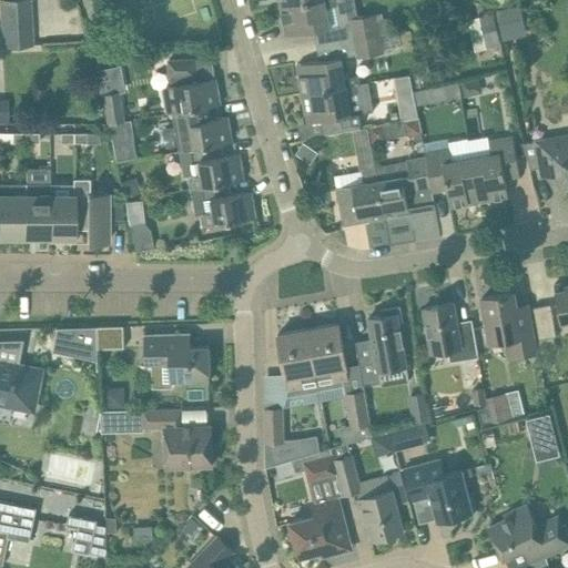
[(0,0),(0,9),(3,46),(32,44),(31,17),(13,18),(12,4),(14,4),(14,0),(0,0)]
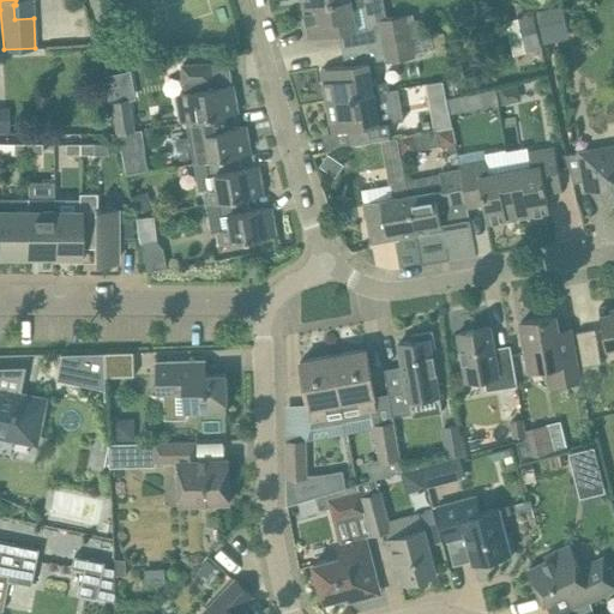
[(16,0),(16,5),(13,5),(14,19),(34,18),(32,0),(16,0)]
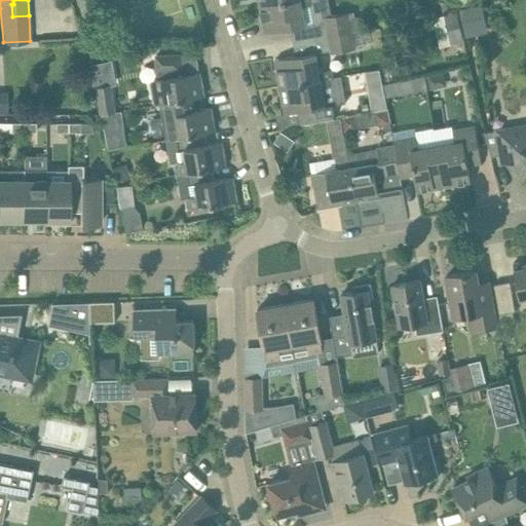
[(328,37),(351,33),(348,12),(324,16),(321,0),(294,0),(260,6),(263,23),(266,23),(268,33),(325,23),(328,37)]
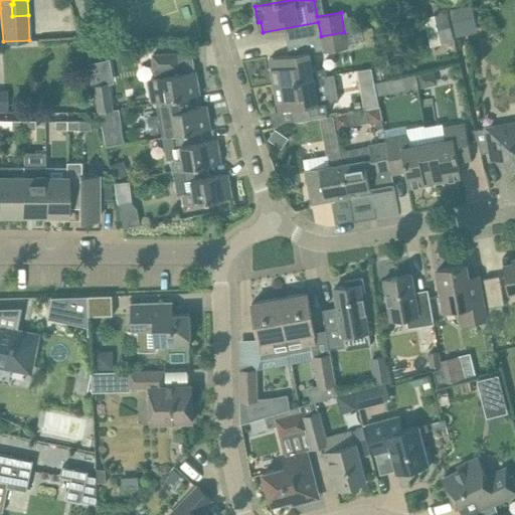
[(477,32),(472,5),(451,9),(457,36),(477,32)]
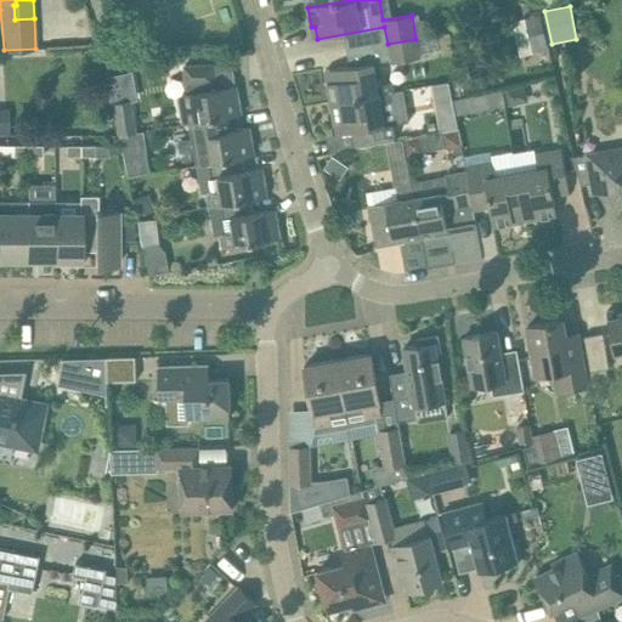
[(521,56),(549,49),(541,15),(513,22),(521,56)]
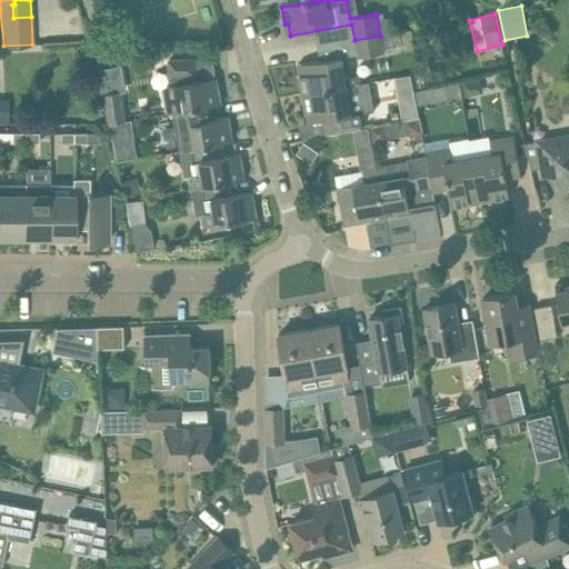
[(380,36),(355,40),(357,58),(383,53),(380,36)]
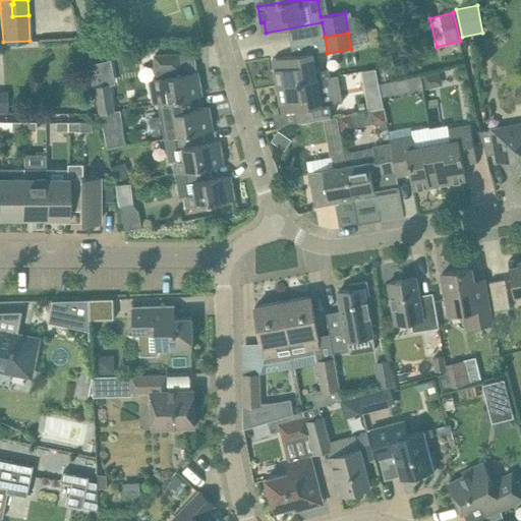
[(277,85),(329,76),(328,70),(315,72),(311,52),(275,59),(277,69),(274,69),(277,85)]
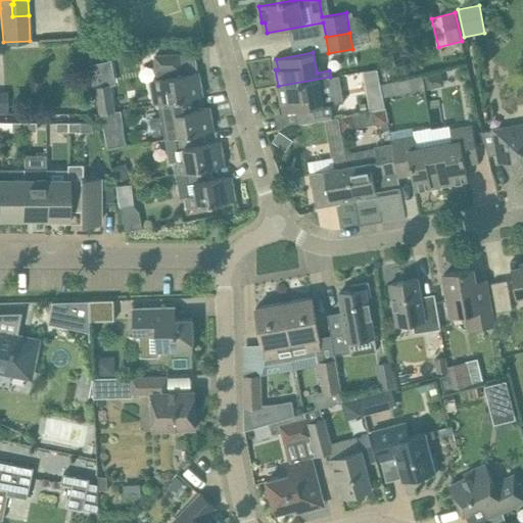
[(180,55),(155,55),(155,70),(157,70),(158,81),(150,82),(154,104),(159,103),(200,96),(202,96),(199,77),(195,78),(194,73),(181,75),(180,69),(180,55)]
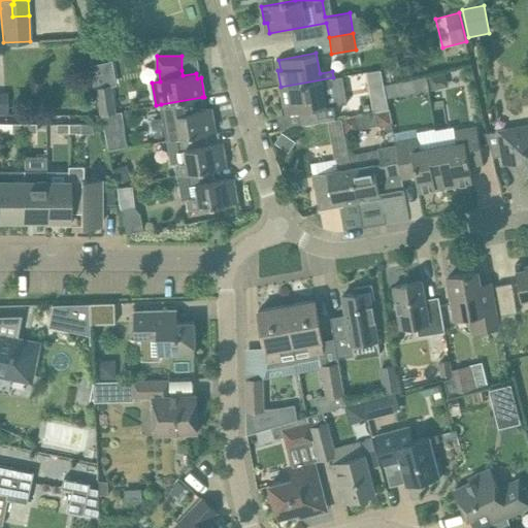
[(382,70),(367,72),(369,83),(383,80),(382,70)]
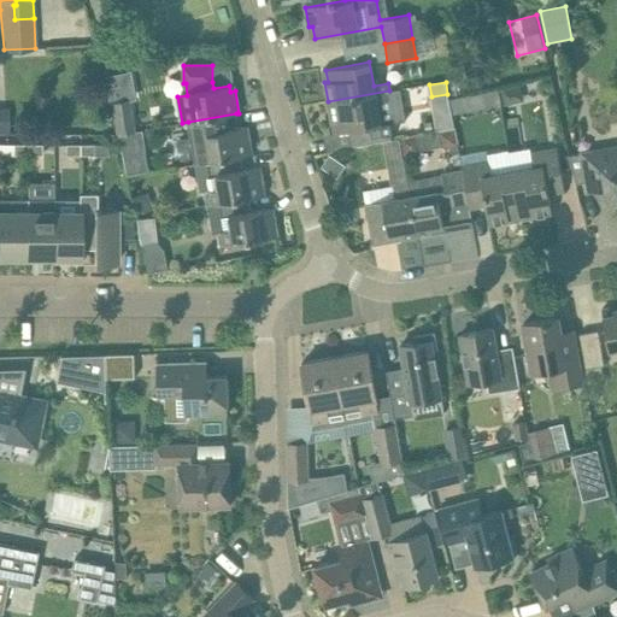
[(497,87),(451,98),(454,112),(500,103),(497,87)]
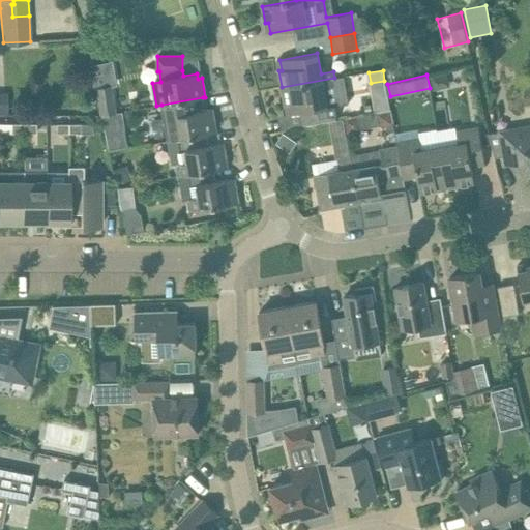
[(334,78),(282,87),(285,105),(288,104),(290,114),(301,112),(304,125),(337,120),(335,107),(349,105),(344,78),(334,79),(334,78)]
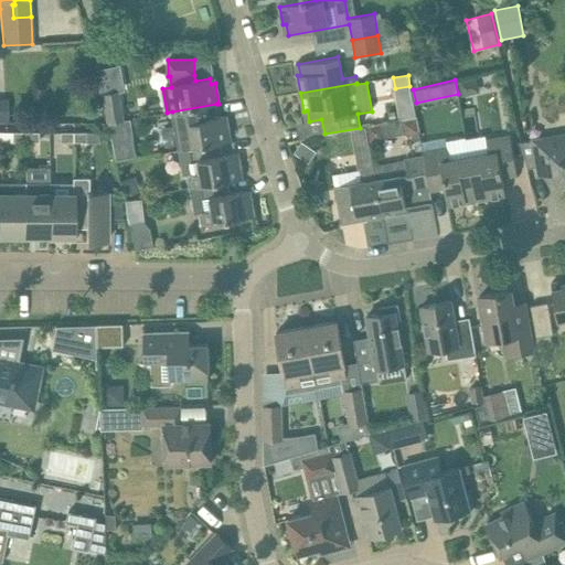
[(102,94),(107,124),(123,120),(117,91),(102,94)]
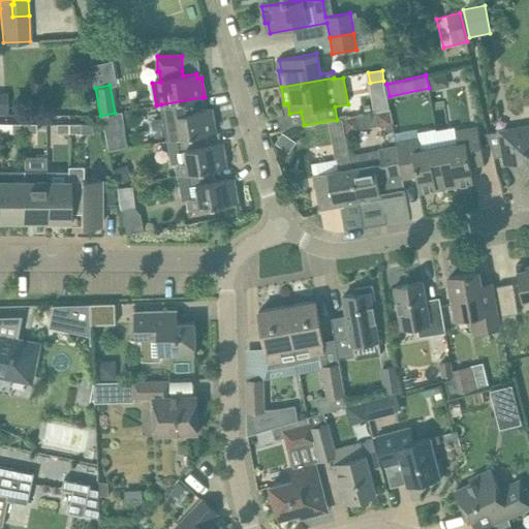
[(176,139),(206,134),(216,132),(213,113),(208,114),(208,109),(205,109),(203,97),(161,104),(165,128),(163,128),(166,142),(168,141),(176,139)]
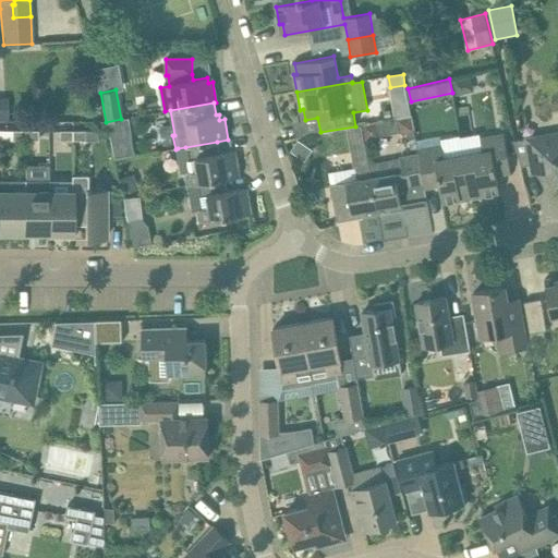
[(128,118),(121,119),(106,122),(113,158),(134,154),(128,118)]
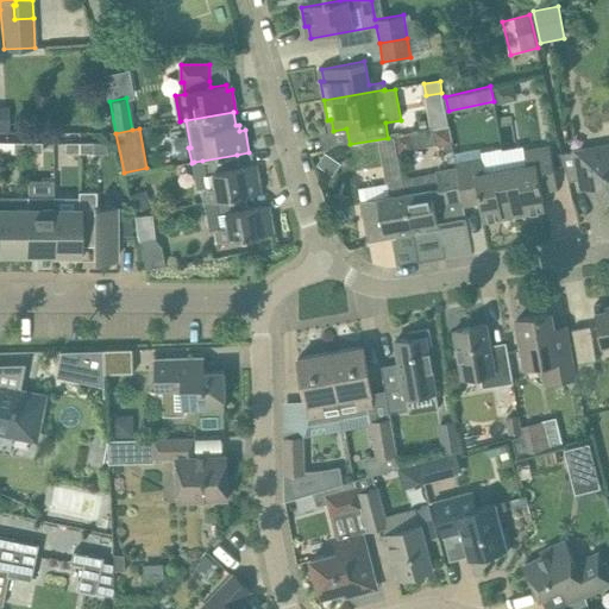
[(396,138),(380,140),(388,182),(403,180),(396,138)]
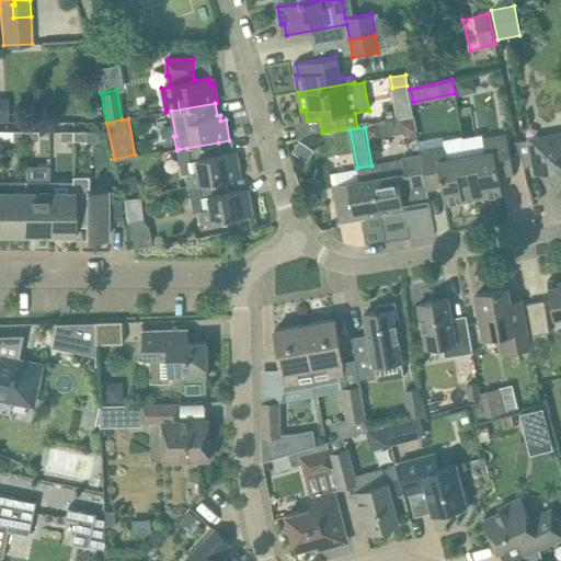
[(25,132),(12,132),(12,141),(25,141),(25,132)]
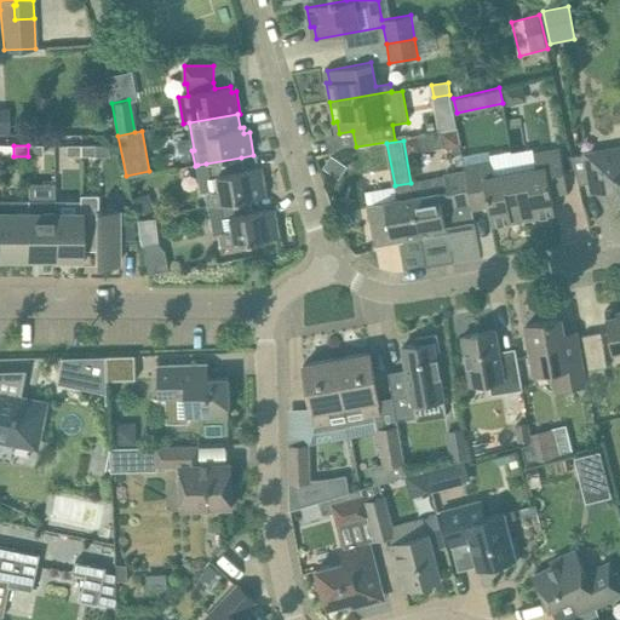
[(28,145),(28,156),(42,156),(42,145),(28,145)]
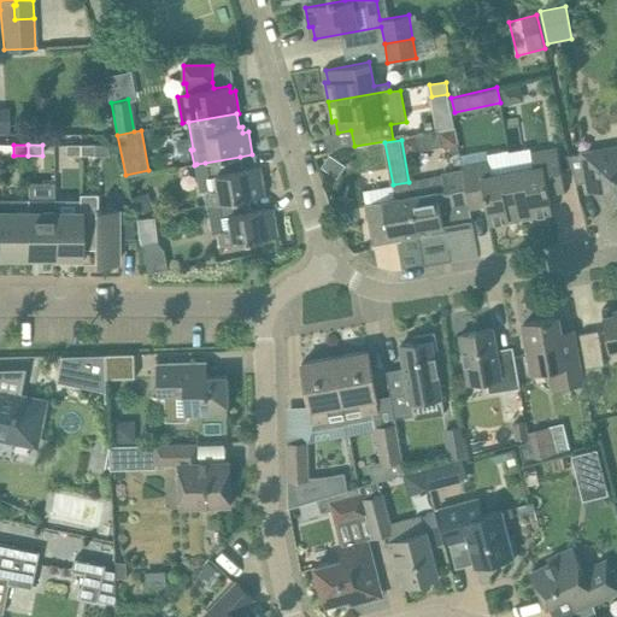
[(65,145),(65,156),(80,156),(80,145),(65,145)]
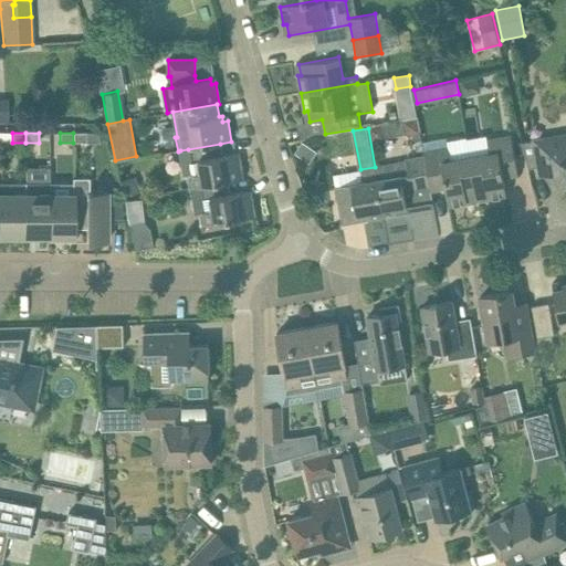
[(73,133),(73,143),(86,143),(98,143),(98,133),(86,133),(74,133),(73,133)]
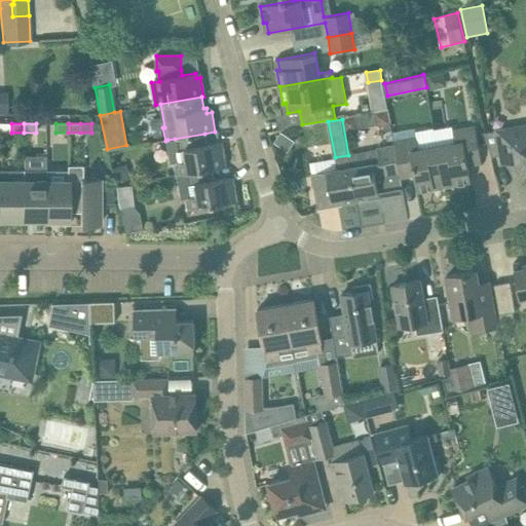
[(525,125),(496,130),(487,133),(491,157),(501,155),(502,162),(516,159),(518,173),(525,172),(525,171),(525,125)]
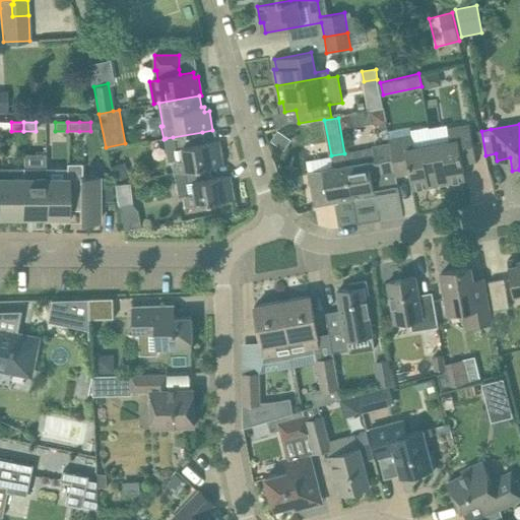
[(476,160),(469,125),(448,129),(450,141),(432,144),(438,181),(448,180),(448,182),(465,180),(462,164),(476,160)]
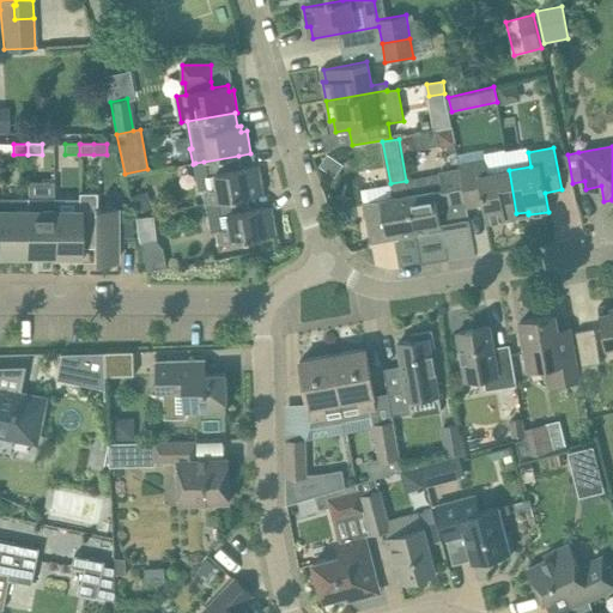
[(204,162),(195,163),(200,190),(202,190),(205,205),(207,204),(217,202),(248,196),(263,194),(259,171),(254,173),(253,167),(241,169),(238,156),(204,162)]
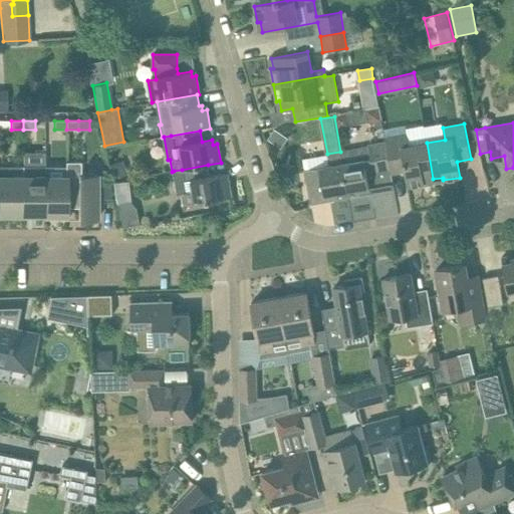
[(433,179),(427,143),(409,146),(407,134),(383,138),(384,142),(386,142),(391,170),(392,174),(405,171),(408,187),(424,184),(424,181),(433,179)]
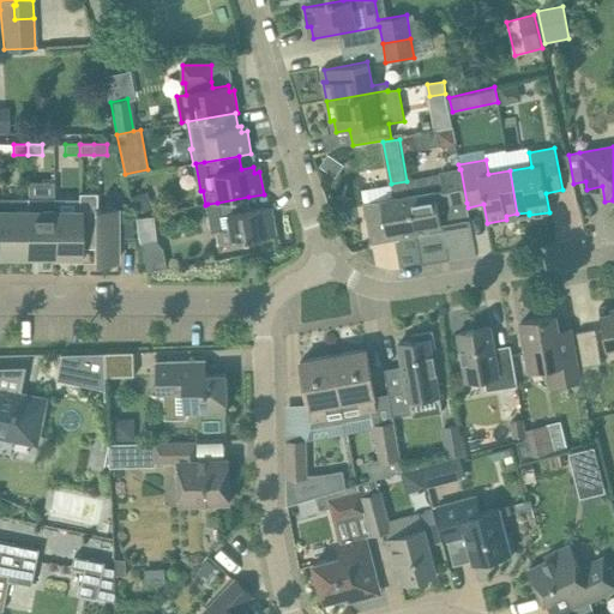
[(443,230),(439,208),(467,203),(461,169),(459,169),(439,174),(439,175),(405,182),(415,233),(437,229),(437,232),(443,230)]
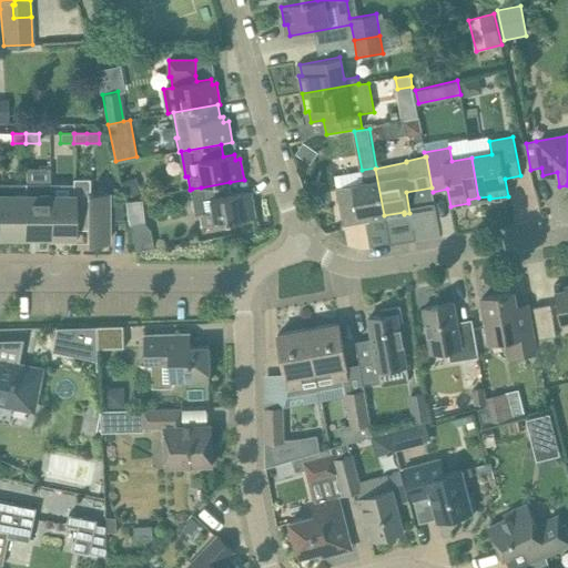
[(26,185),(26,236),(50,236),(50,185),(50,169),(26,169),(26,185)]
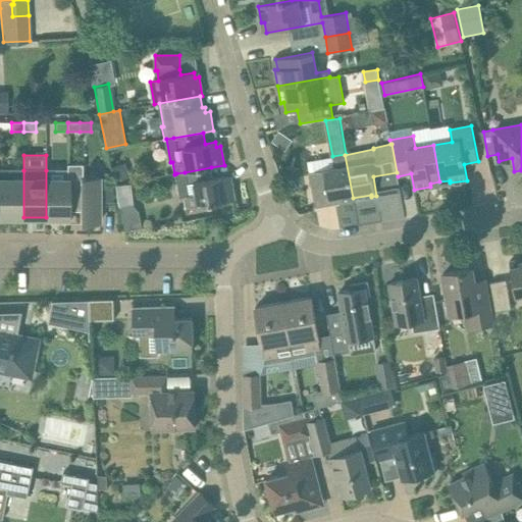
[(314,160),(308,161),(310,172),(313,189),(316,207),(330,204),(335,203),(334,201),(353,198),(345,155),(333,157),(314,160)]
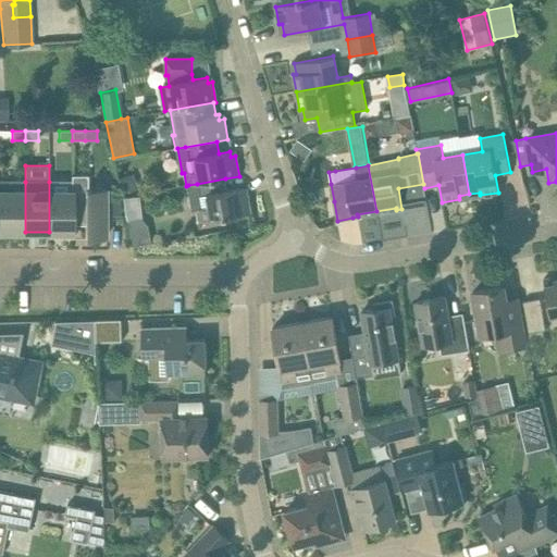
[(71,182),(71,190),(73,190),(73,225),(85,225),(85,238),(106,238),(106,189),(87,189),(88,175),(71,175),(71,182)]
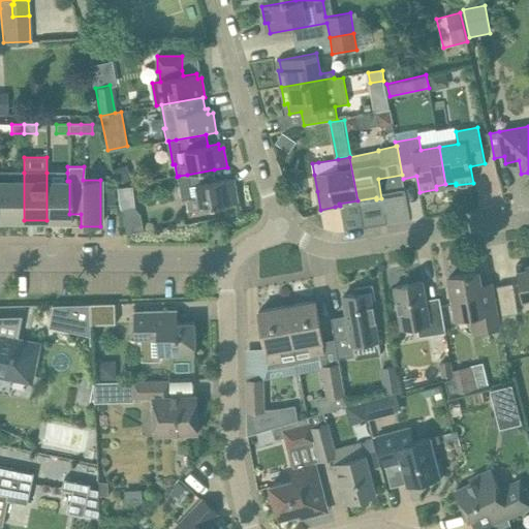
[(187,175),(179,176),(183,199),(187,199),(189,211),(218,206),(238,203),(235,183),(230,184),(229,179),(216,181),(214,169),(187,175)]
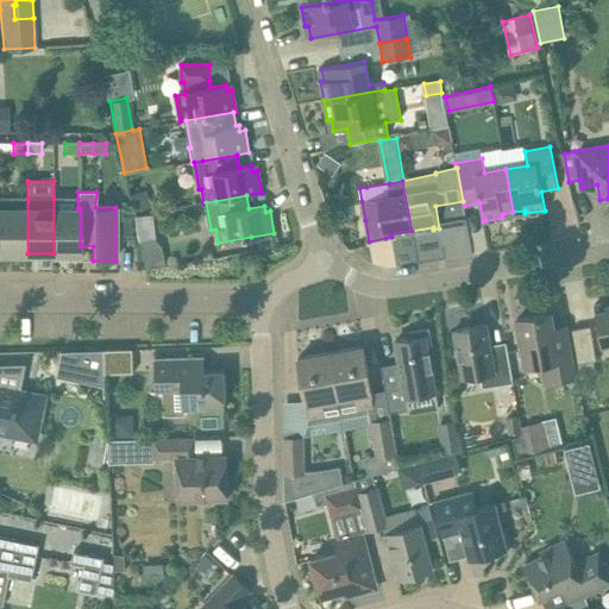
[(27,253),(27,199),(1,199),(1,253),(27,253)]
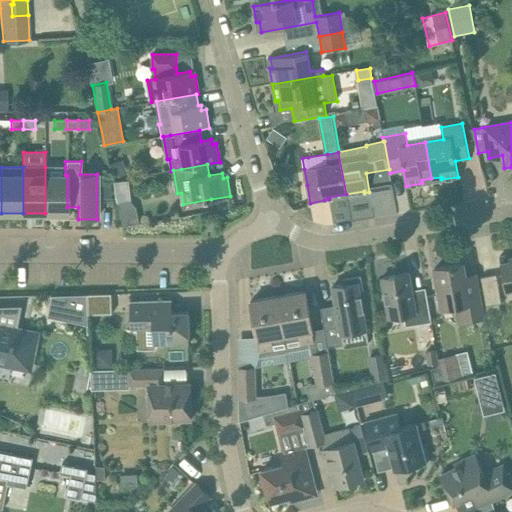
[(45,167),(45,213),(67,213),(67,207),(67,175),(65,175),(65,167),(45,167)]
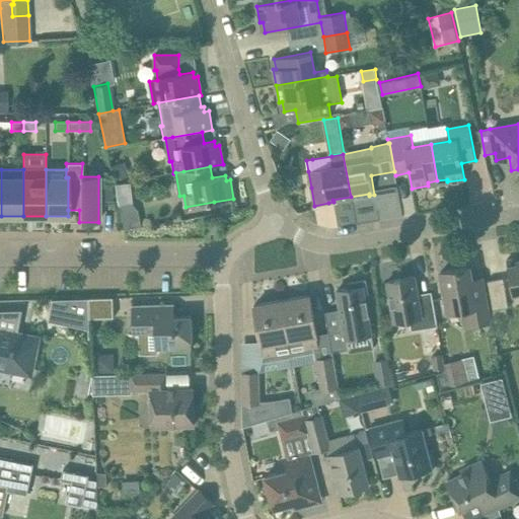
[(116,199),(116,200),(132,199),(131,182),(115,183),(116,199)]
